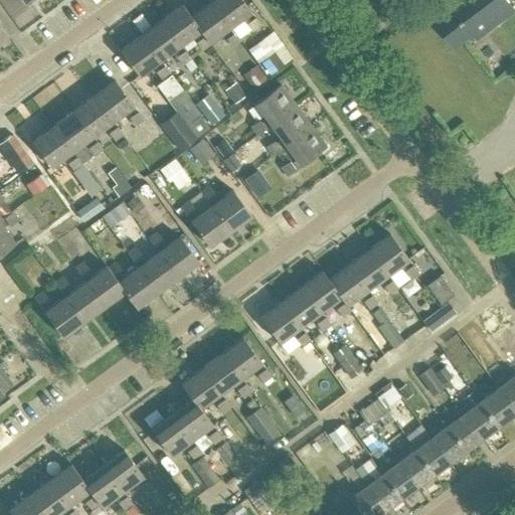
[(230,27),(244,17),(248,22),(245,24),(251,32),(261,26),(241,0),(212,0),(210,2),(229,28),(230,27)]
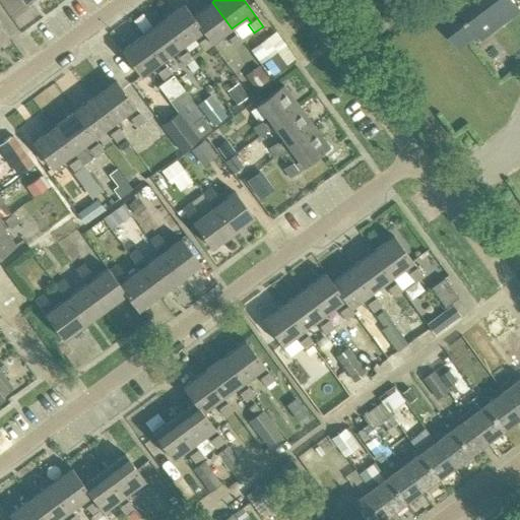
[(459,8),(441,22),(459,47),(476,34),(477,34),(479,37),(494,26),(496,29),(507,21),(505,18),(518,7),(512,0),(468,0),(469,1),(459,8)]
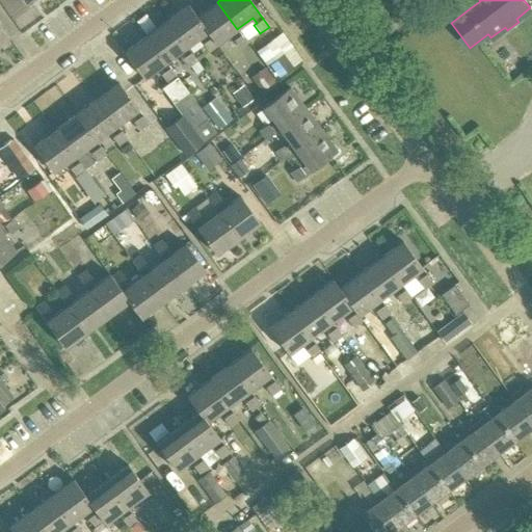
[(237,29),(217,2),(196,18),(216,45),(232,33),(235,38),(233,41),(239,49),(247,42),(238,28),(237,29)]
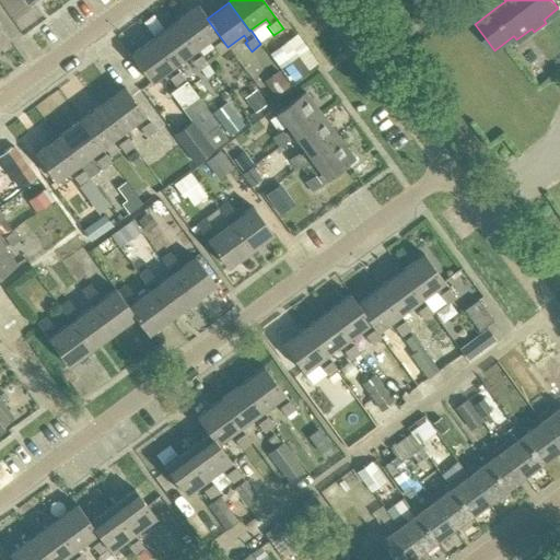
[(228,47),(207,19),(197,6),(174,22),(195,50),(196,49),(211,38),(214,44),(212,46),(219,55),(229,48),(228,47)]
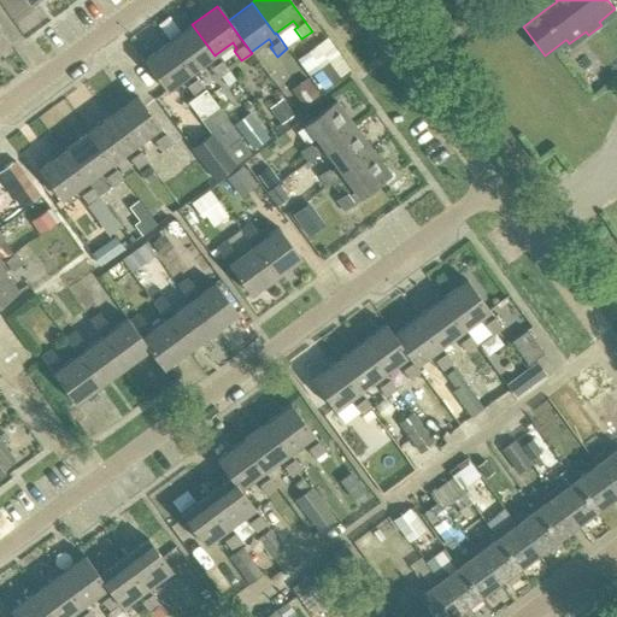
[(191,74),(209,60),(212,66),(210,69),(217,78),(227,71),(216,54),(215,56),(192,24),(168,42),(191,74)]
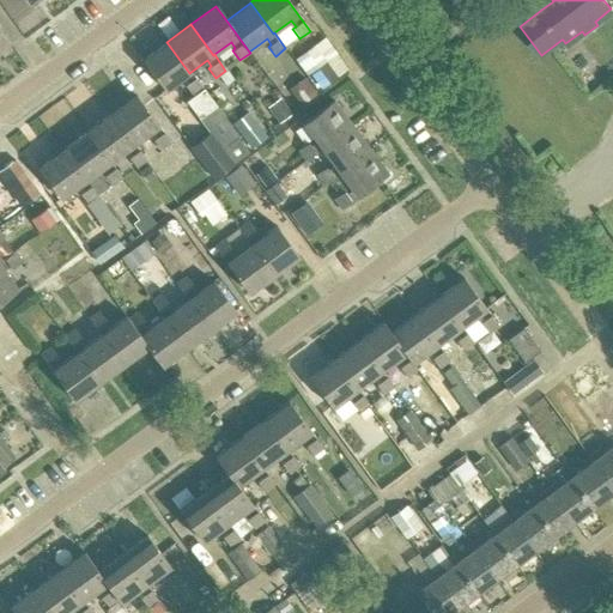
[(164,91),(182,78),(187,84),(183,86),(192,96),(201,89),(189,73),(167,42),(141,60),(164,91)]
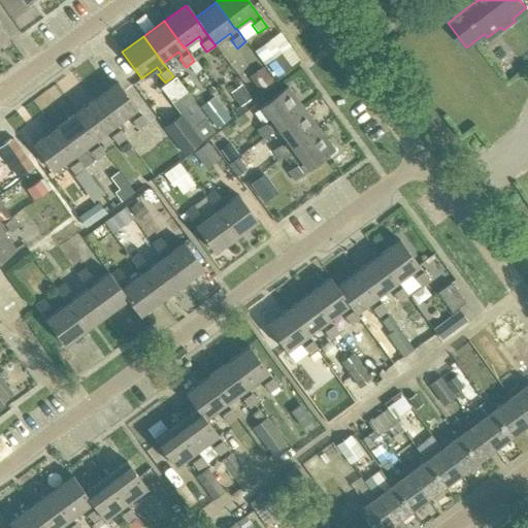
[(291,67),(290,66),(281,53),(267,63),(277,77),(291,67)]
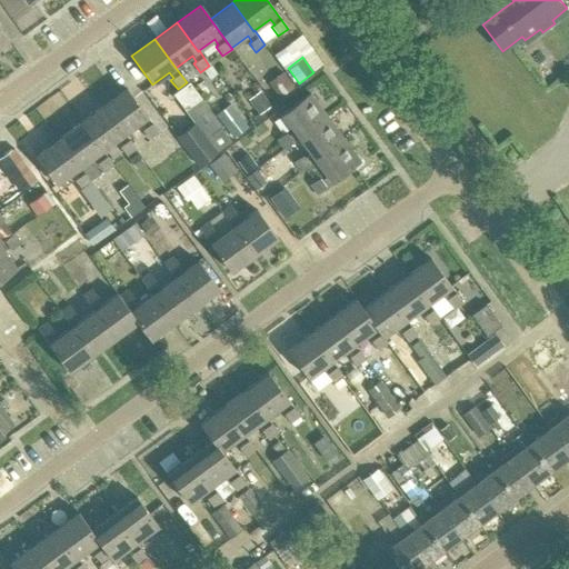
[(280,98),(293,88),(287,78),(272,88),(280,98)]
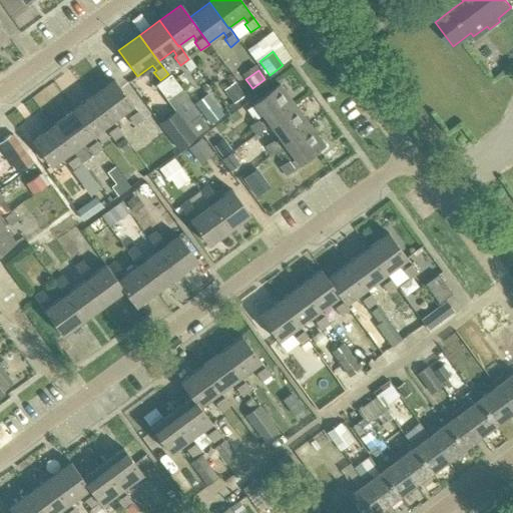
[(133,125),(141,119),(113,80),(92,95),(111,121),(111,120),(126,110),(129,115),(127,117),(133,125)]
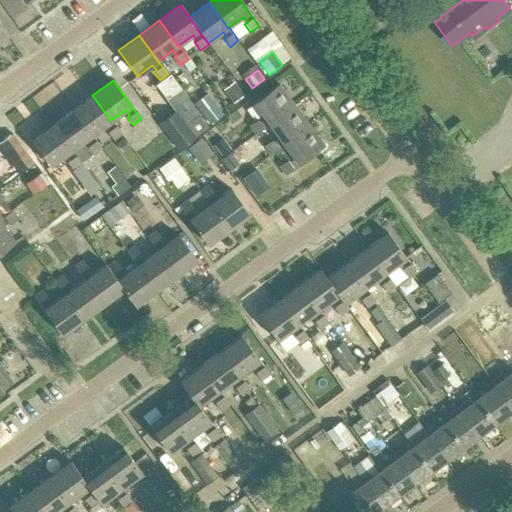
[(233,103),(244,96),(234,82),(223,90),(233,103)]
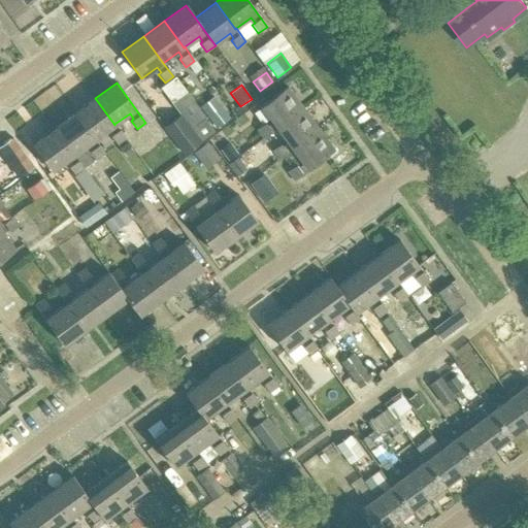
[(262,137),(275,127),(302,107),(287,87),(260,105),(271,121),(266,125),(264,123),(256,129),(262,137)]
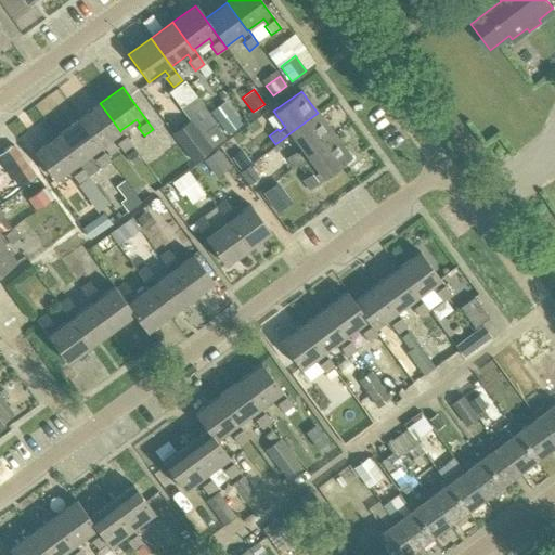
[(131,145),(120,130),(120,131),(100,103),(78,119),(98,147),(99,146),(114,136),(118,141),(115,143),(123,152),(131,145)]
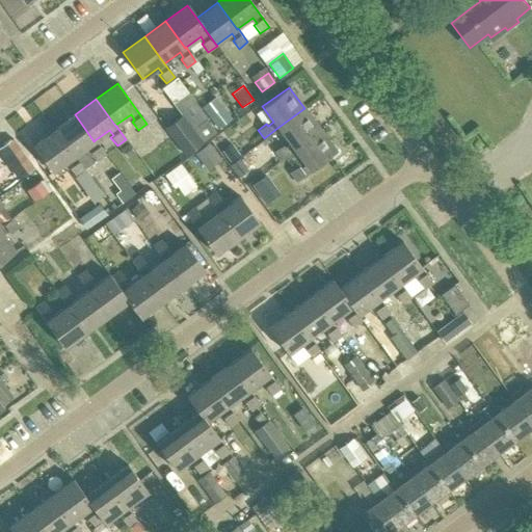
[(218,129),(230,120),(219,106),(208,115),(218,129)]
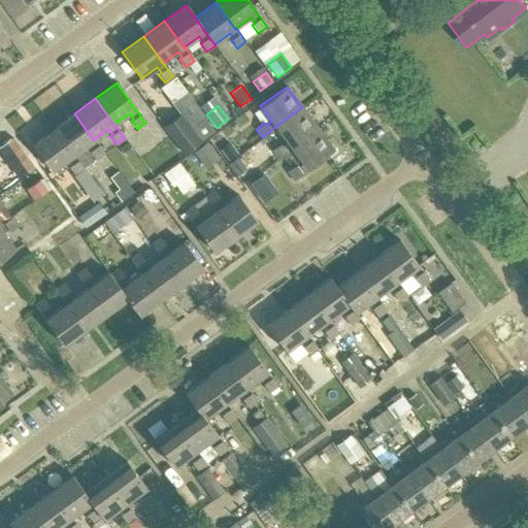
[(318,128),(302,107),(275,127),(287,142),(282,146),(279,143),(271,150),(277,159),(291,149),(318,128)]
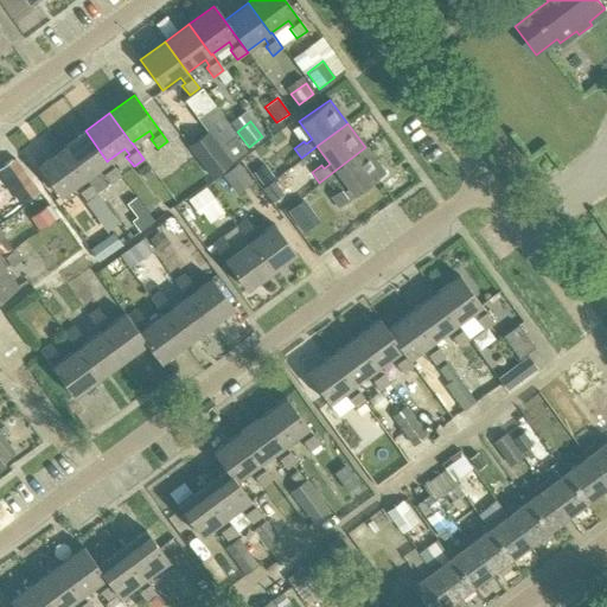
[(119,177),(108,160),(107,161),(85,131),(61,148),(83,179),(84,178),(101,166),(106,172),(102,174),(109,184),(119,177)]
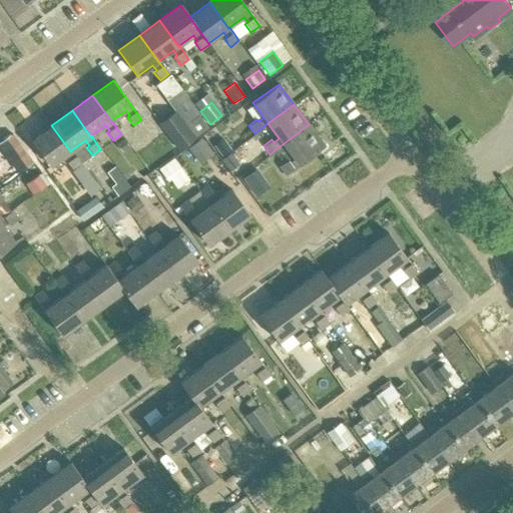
[(175,110),(158,123),(179,149),(196,136),(175,110)]
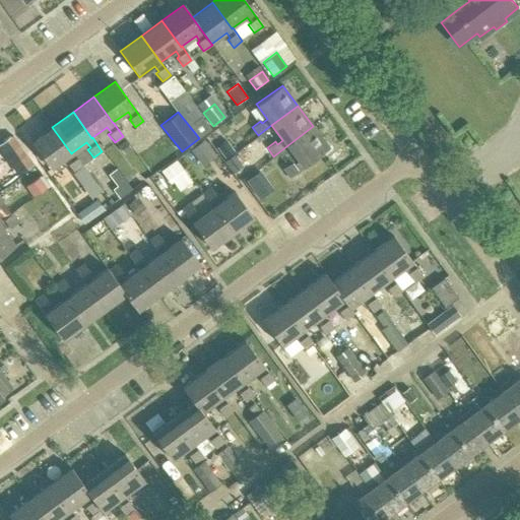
[(328,147),(313,126),(286,146),(298,160),(293,165),(290,163),(282,169),(288,177),(328,147)]
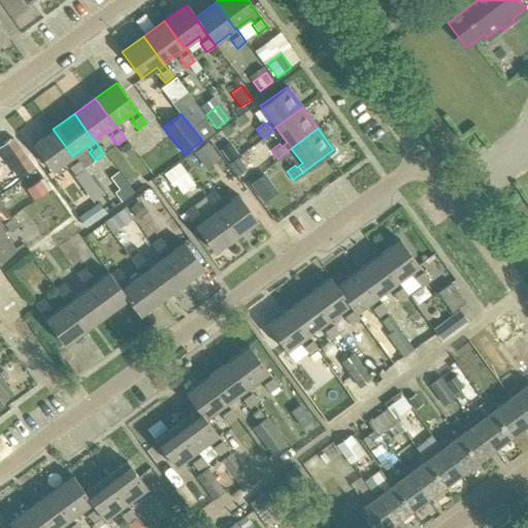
[(83,169),(73,155),(72,156),(53,129),(32,144),(51,170),(67,159),(70,164),(68,166),(74,175),(83,169)]
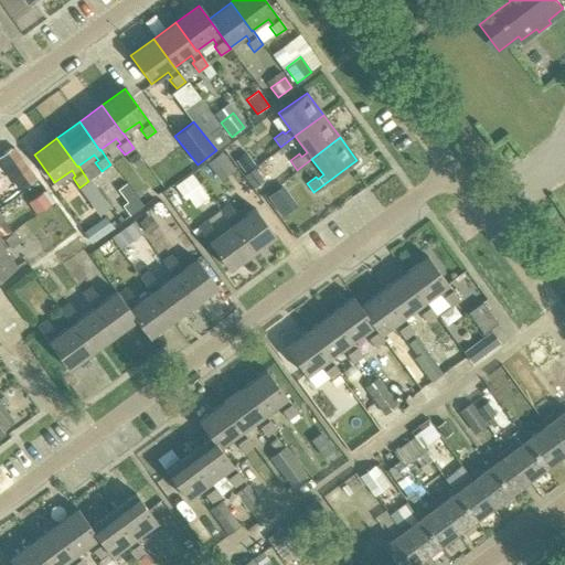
[(135,168),(142,162),(136,152),(128,158),(135,168)]
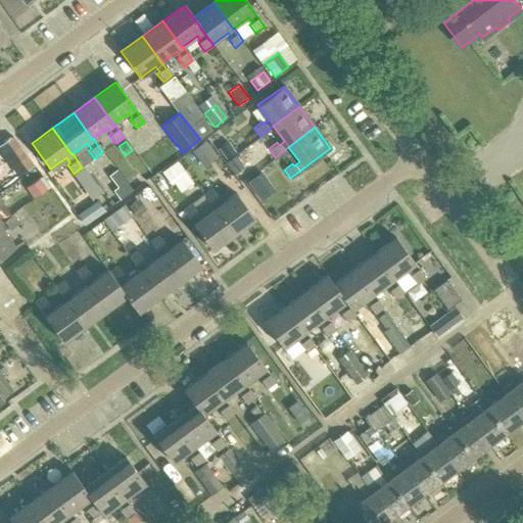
[(203,168),(218,157),(205,141),(191,151),(203,168)]
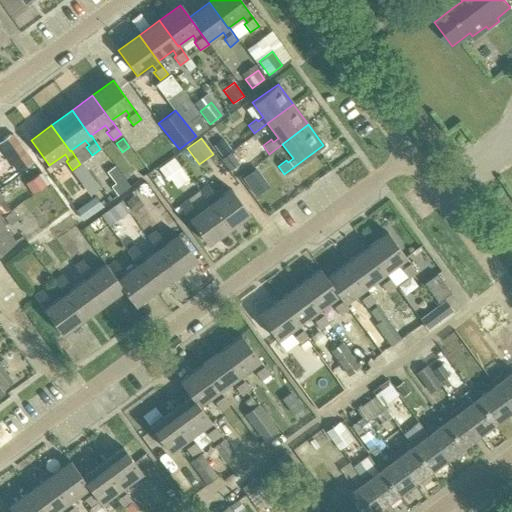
[(222,156),(231,150),(222,138),(213,145),(222,156)]
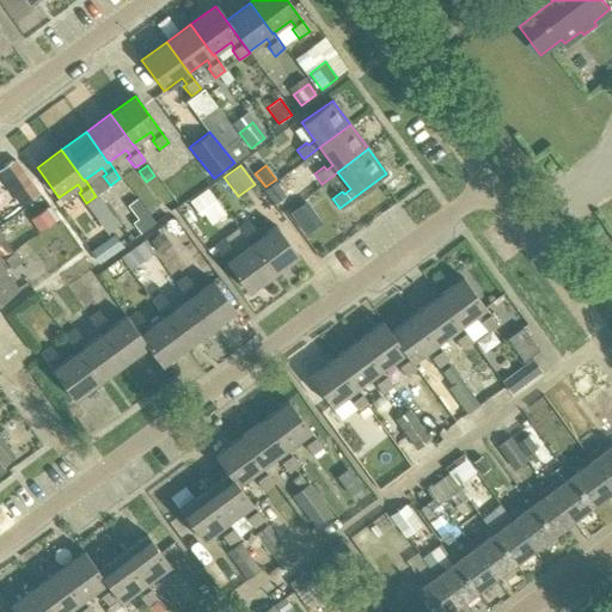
[(275,183),(264,190),(275,204),(285,196),(275,183)]
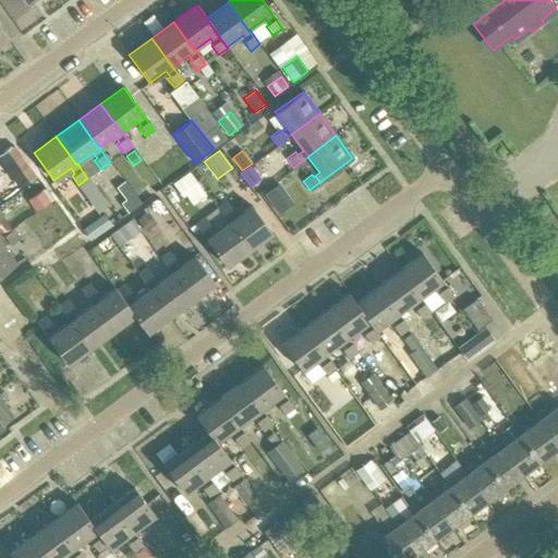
[(184,170),(170,182),(187,205),(202,193),(184,170)]
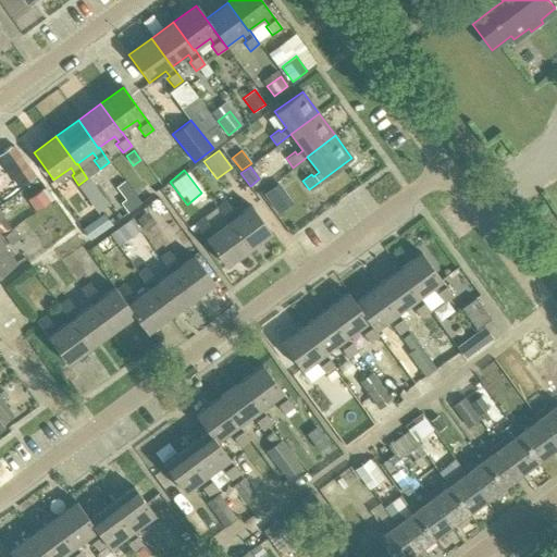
[(111,187),(126,208),(136,200),(121,180),(111,187)]
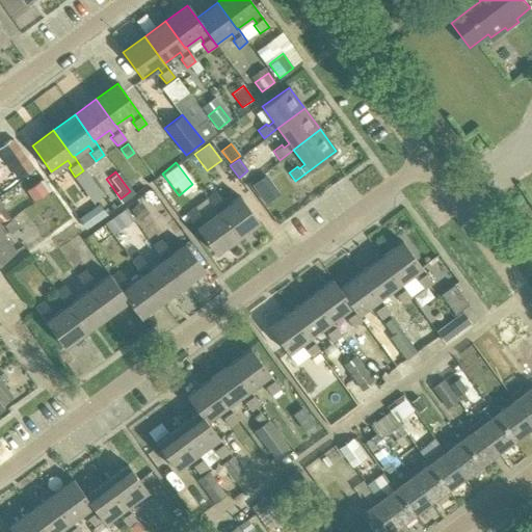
[(265,175),(251,185),(259,194),(272,185),(265,175)]
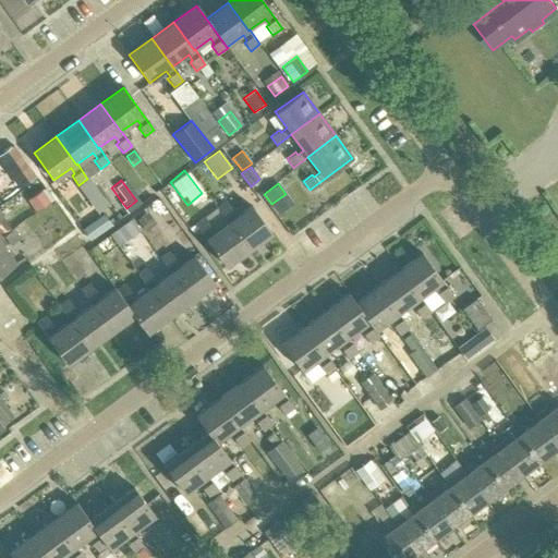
[(36,213),(50,202),(41,190),(27,201),(36,213)]
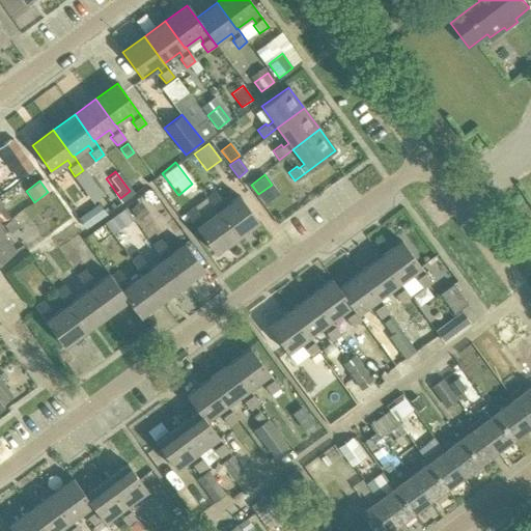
[(206,198),(215,211),(216,211),(235,238),(257,222),(238,195),(221,207),(217,202),(220,200),(214,191),(205,197),(206,198)]
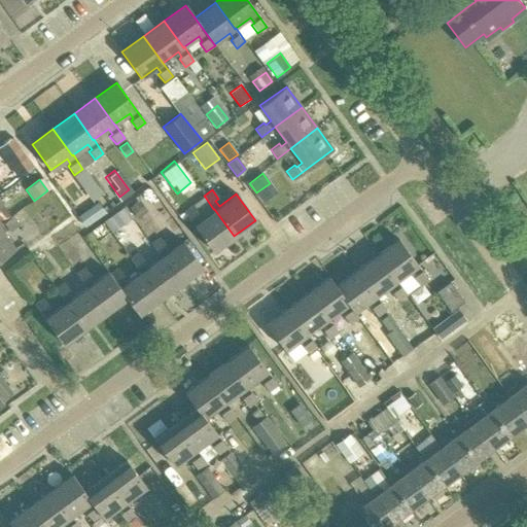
[(213,251),(234,236),(214,209),(213,209),(205,197),(191,206),(191,205),(183,211),(213,251)]
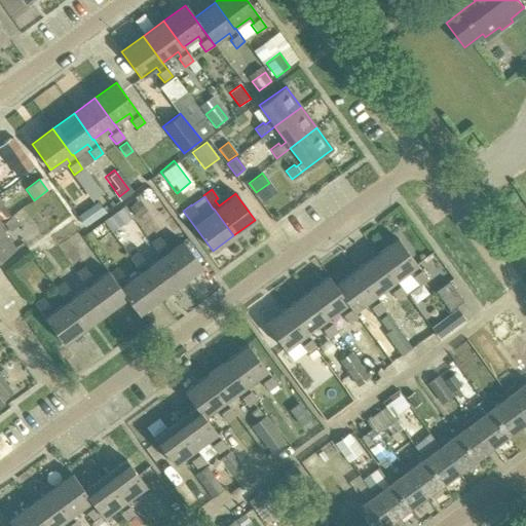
[(85,227),(105,212),(98,201),(77,217),(85,227)]
